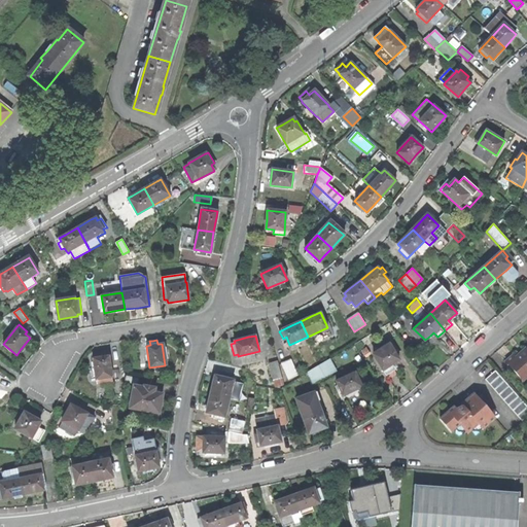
[(394,353),(396,351),(391,343),(374,353),(386,375),(393,370),(391,364),(395,362),(399,360),(394,353)]
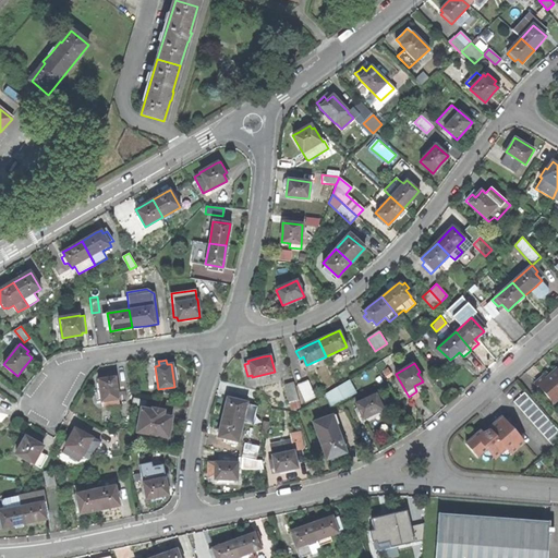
[(557,371),(557,370),(550,375),(545,379),(543,377),(534,384),(550,401),(557,393),(557,371)]
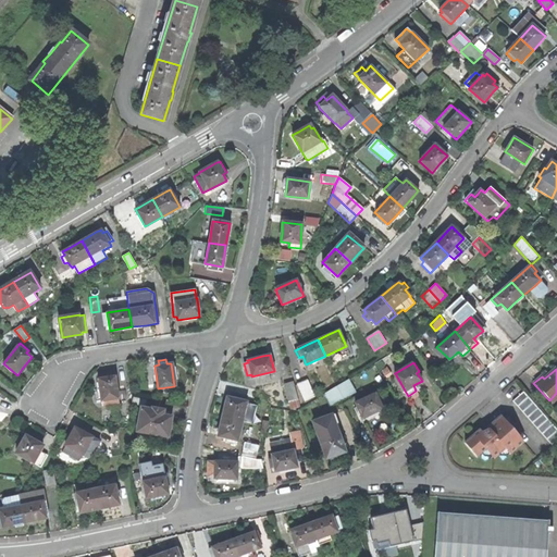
[(97,404),(119,399),(115,378),(111,378),(111,375),(103,376),(103,379),(98,380),(99,387),(100,393),(95,394),(97,404)]
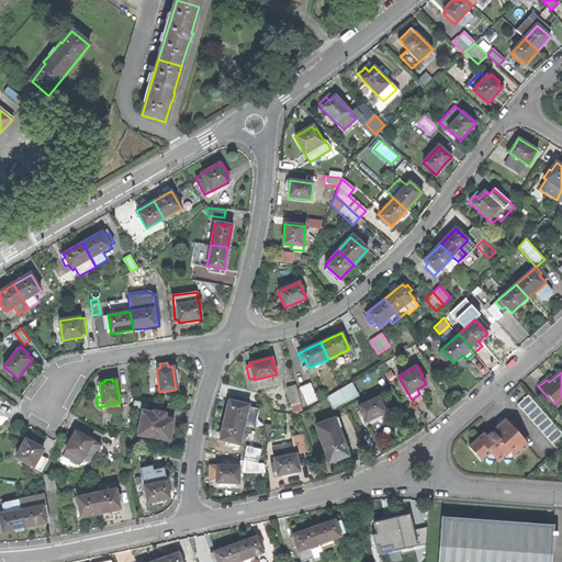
[(310,382),(300,386),(307,405),(317,400),(310,382)]
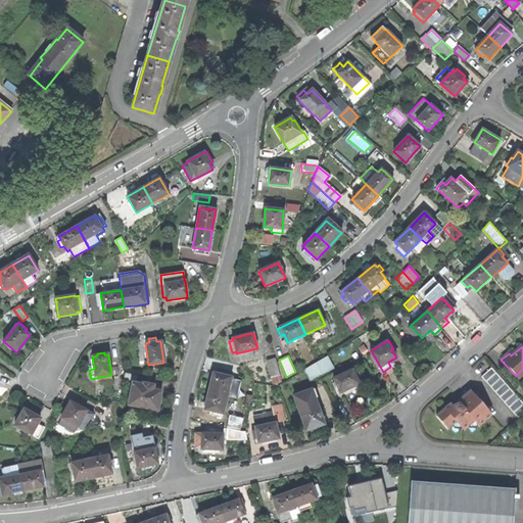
[(275,359),(267,361),(272,376),(279,374),(275,359)]
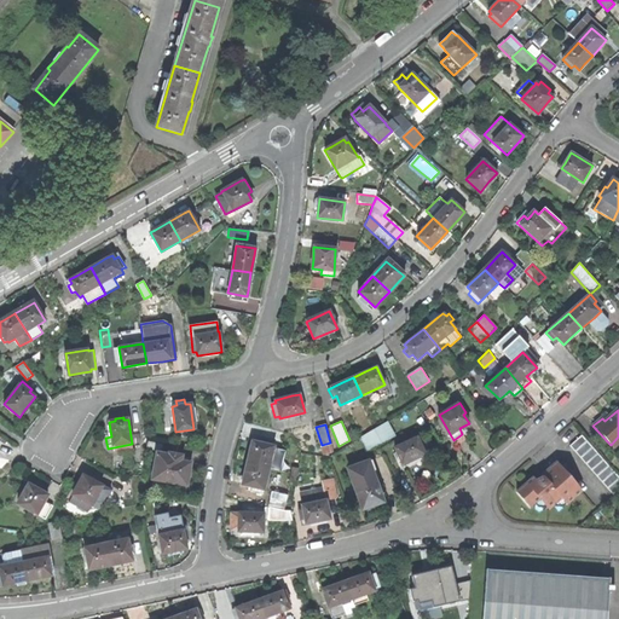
[(377,445),(389,438),(381,426),(370,433),(377,445)]
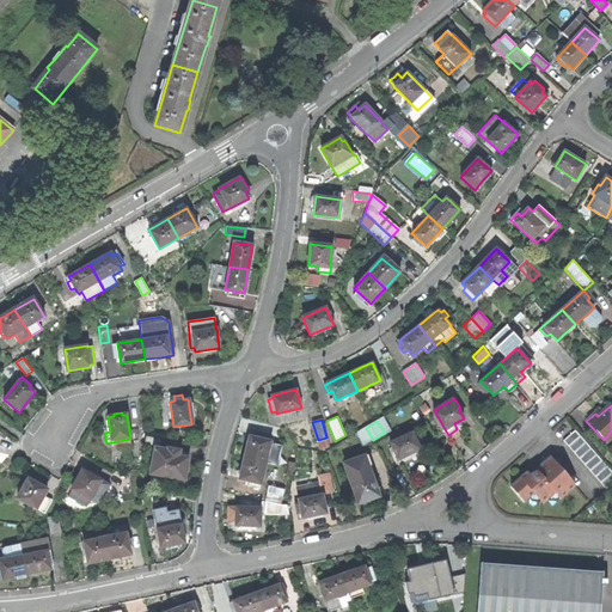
[(563,440),(606,489),(611,483),(611,470),(575,430),(563,440)]
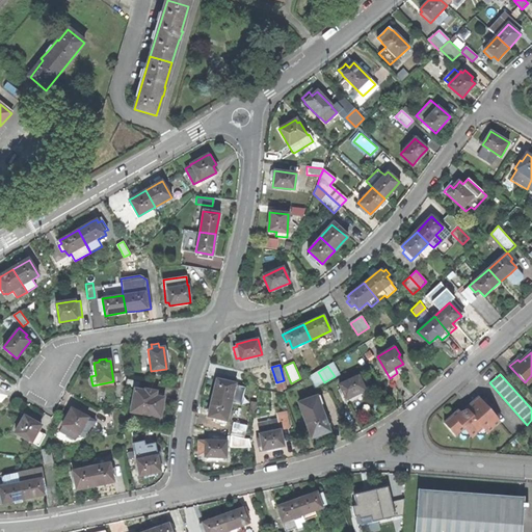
[(361,394),(366,391),(358,375),(340,386),(342,389),(339,391),(342,397),(345,396),(347,400),(361,394)]
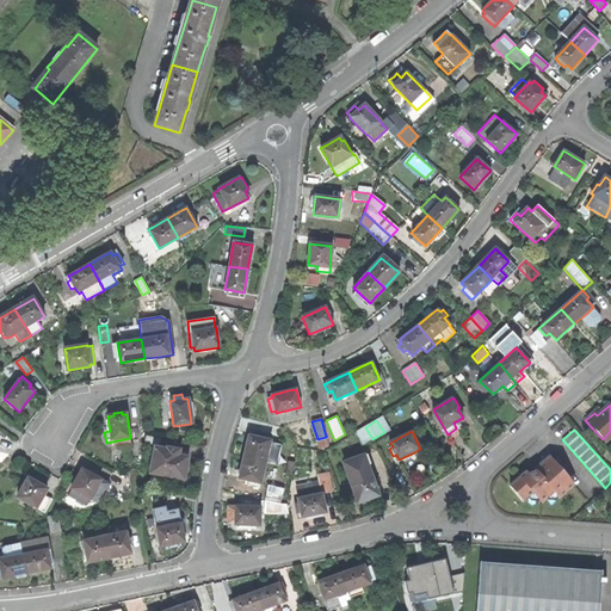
[(160,439),(144,436),(144,443),(159,446),(160,439)]
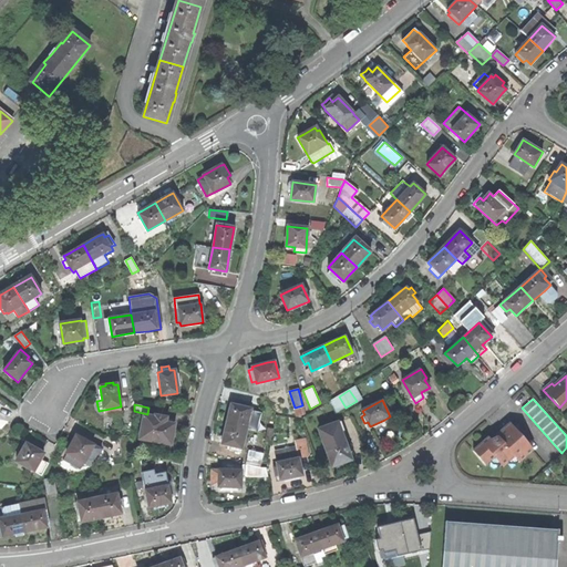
[(230,409),(227,424),(247,429),(251,409),(232,404),(230,409)]
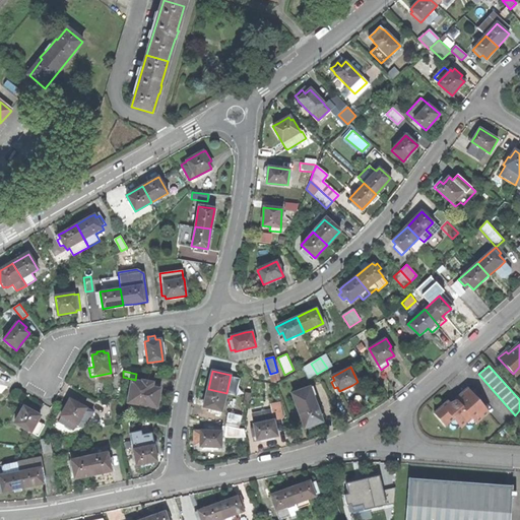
[(127,406),(148,410),(149,406),(155,407),(157,395),(159,389),(151,387),(152,383),(144,381),(132,380),(127,406)]
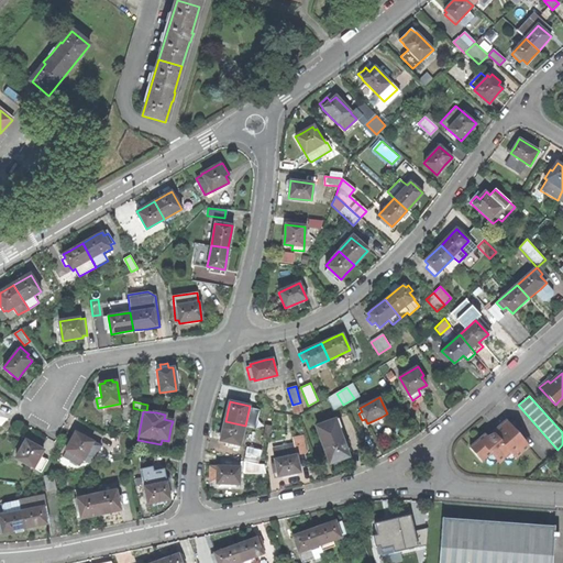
[(335,419),(316,426),(331,463),(345,457),(350,456),(335,419)]
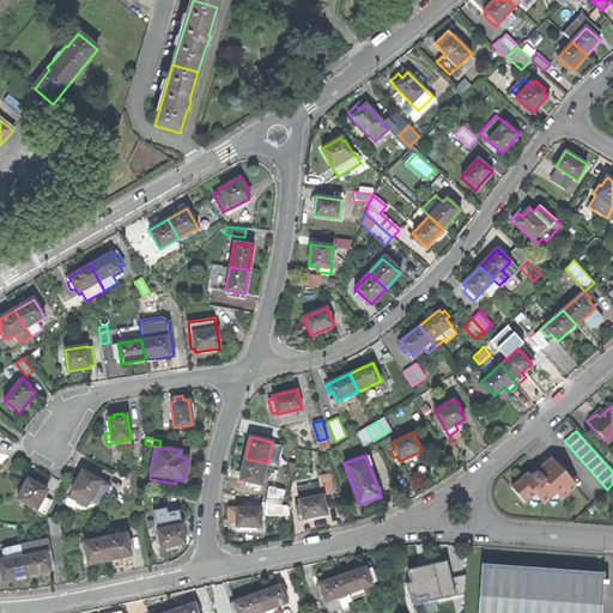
[(562,498),(576,485),(552,456),(540,466),(542,468),(538,473),(533,477),(528,472),(511,486),(525,502),(534,492),(542,503),(556,492),(562,498)]
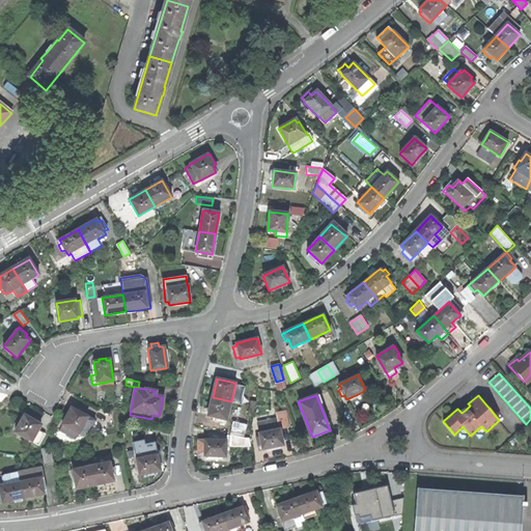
[(215,421),(226,423),(231,401),(213,397),(210,410),(208,415),(216,417),(215,421)]
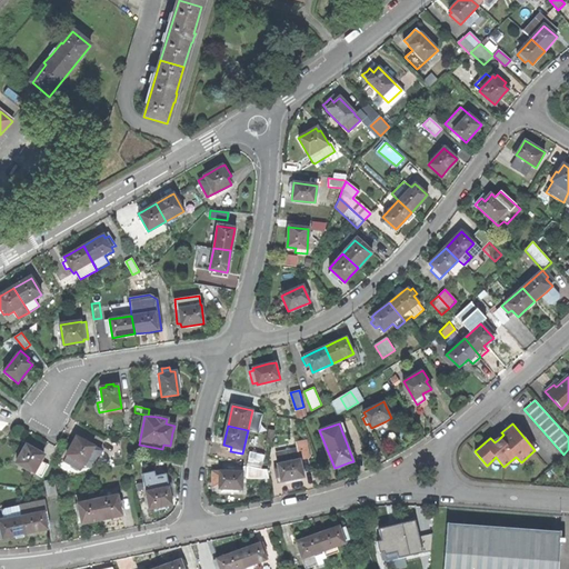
[(88,467),(101,456),(96,448),(90,445),(92,441),(79,433),(73,442),(67,453),(68,455),(72,458),(69,462),(78,468),(83,465),(88,467)]
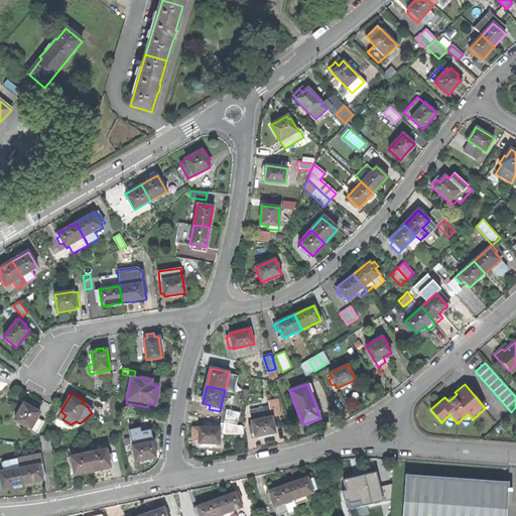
[(279,414),(276,399),(269,401),(270,406),(250,411),(252,422),(249,423),(251,432),(254,431),(256,436),(269,433),(275,431),(272,416),(279,414)]
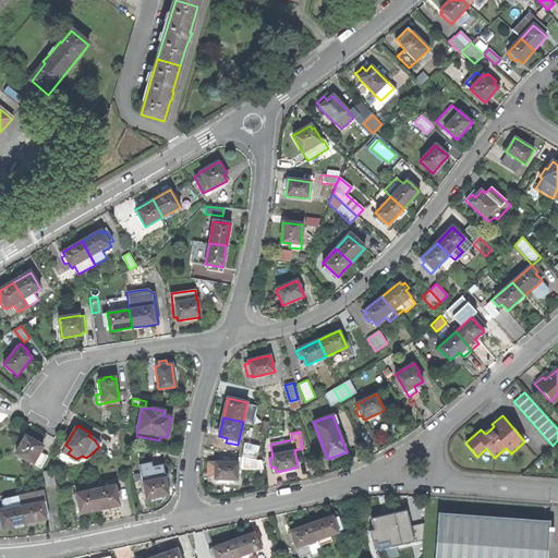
[(35,436),(28,433),(16,453),(40,468),(48,455),(40,451),(43,446),(39,445),(41,440),(35,436)]
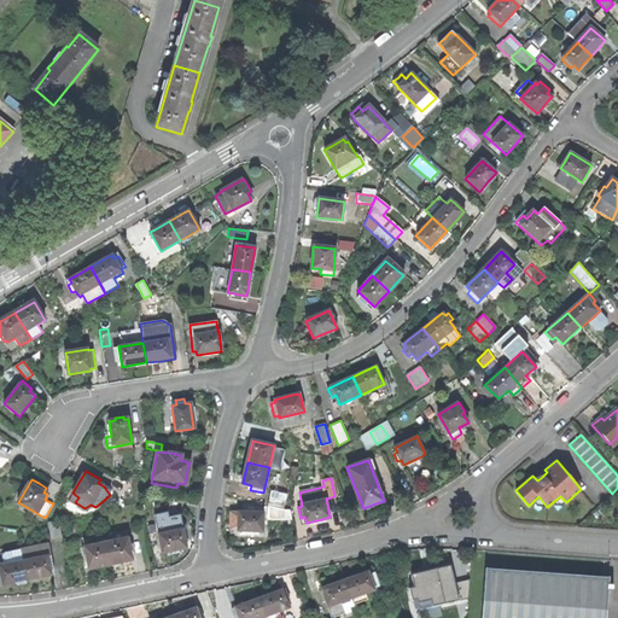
[(268,505),(284,509),(286,494),(272,490),(268,505)]
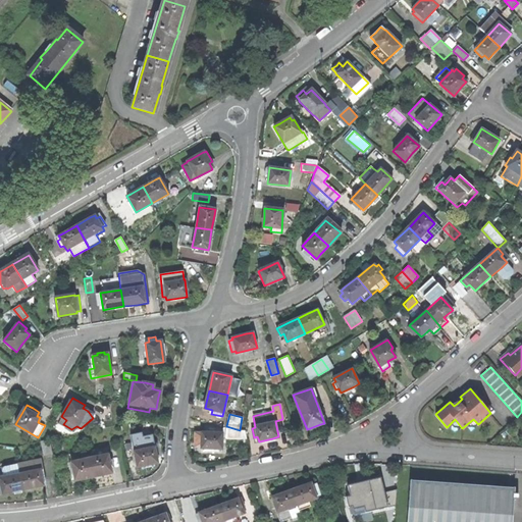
[(201,449),(222,449),(223,432),(195,431),(194,436),(194,441),(201,441),(201,447),(201,449)]
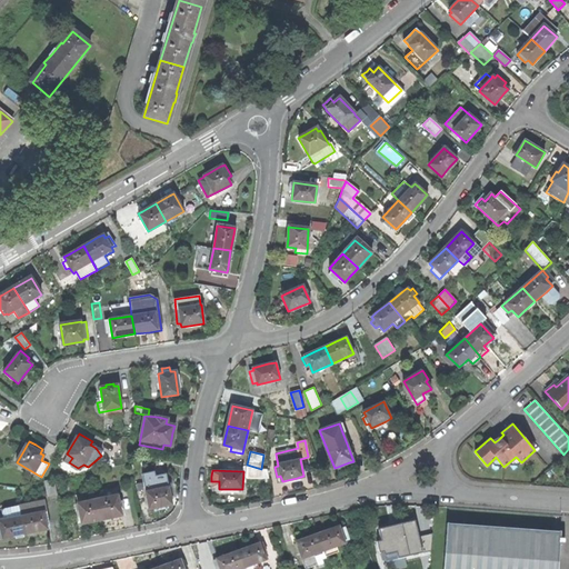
[(150,510),(173,505),(168,481),(167,473),(156,476),(155,472),(142,475),(150,510)]
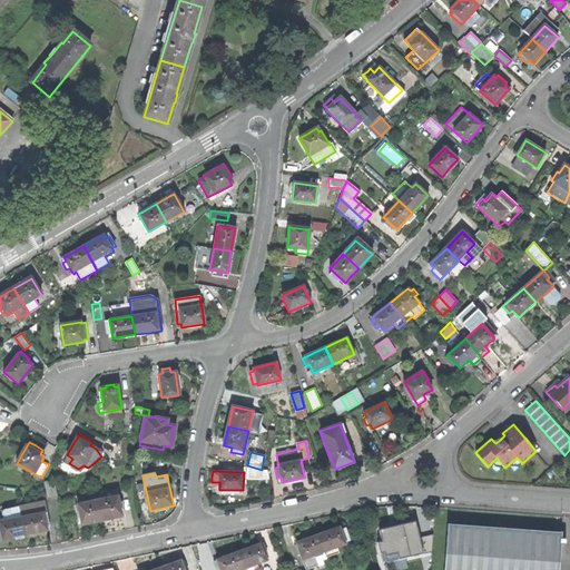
[(53,479),(43,481),(48,497),(58,494),(53,479)]
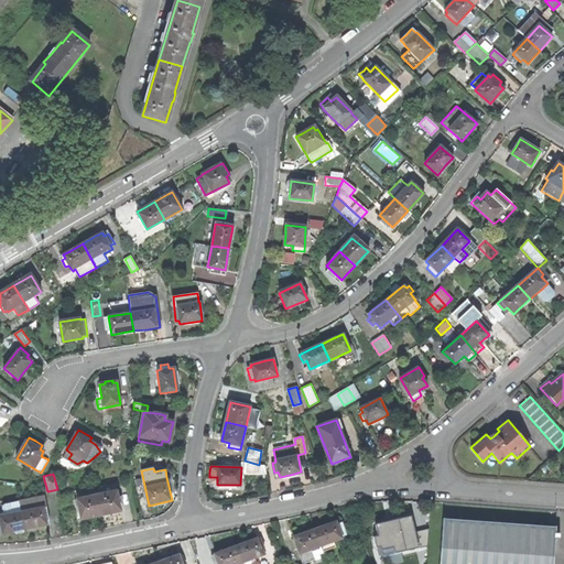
[(140,503),(147,502),(141,477),(134,478),(140,503)]
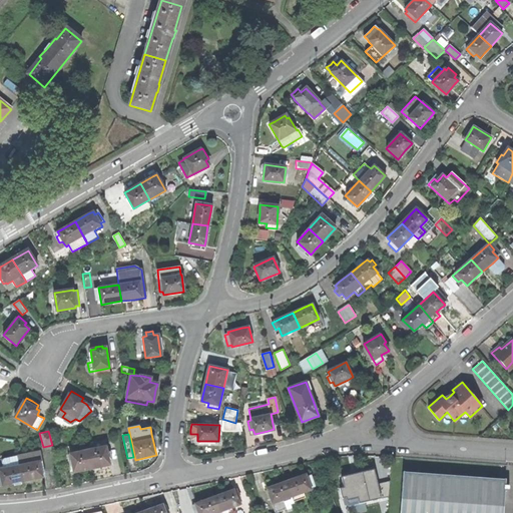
[(105,466),(109,465),(105,447),(88,451),(92,469),(105,466)]
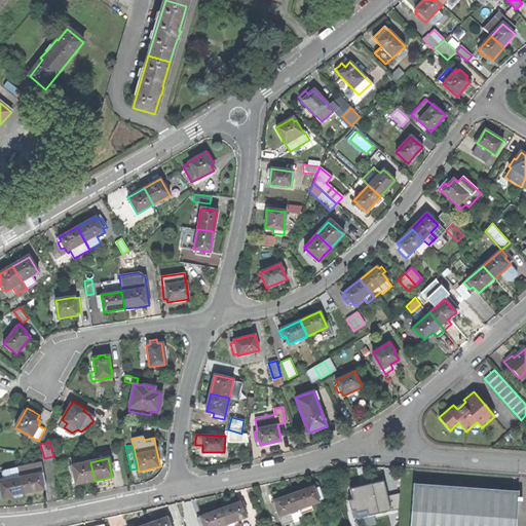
[(81,483),(95,481),(90,462),(70,466),(73,481),(75,480),(76,484),(81,483)]
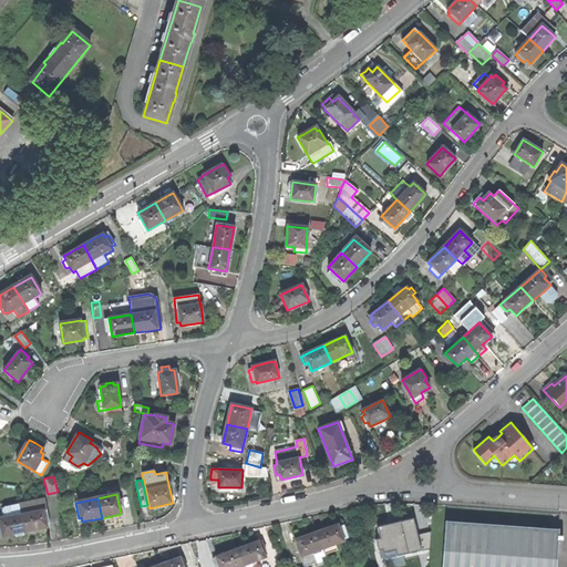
[(44,500),(19,505),(26,533),(35,531),(48,528),(48,525),(50,525),(44,500)]
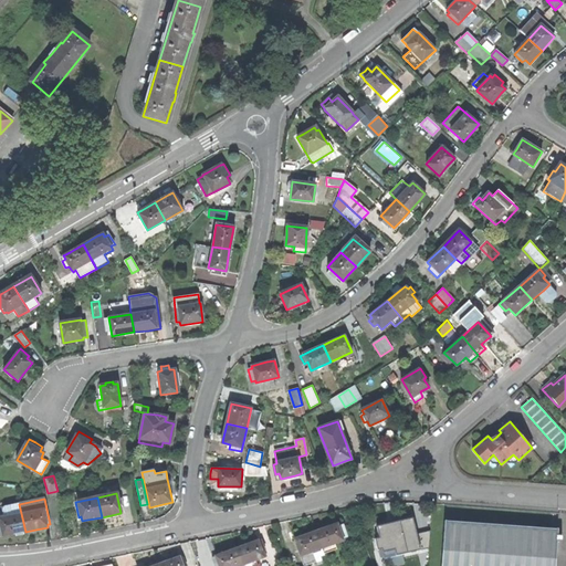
[(10,535),(25,532),(19,504),(3,506),(4,517),(1,519),(1,520),(0,520),(0,533),(4,534),(4,536),(10,535)]
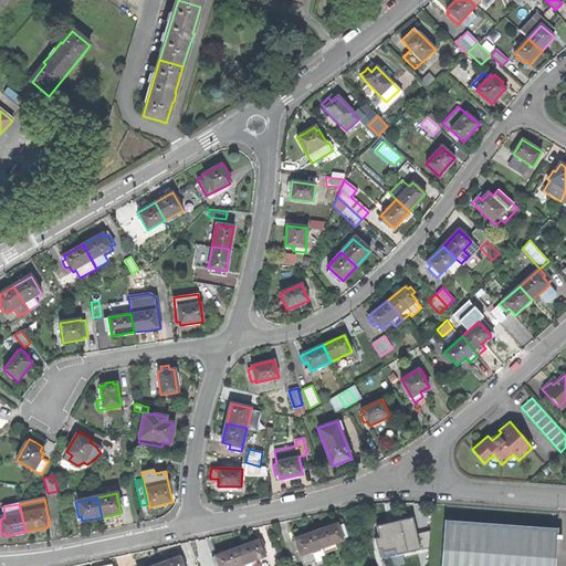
[(380,552),(384,561),(429,548),(429,531),(415,535),(410,520),(390,525),(374,530),(377,541),(374,542),(377,553),(380,552)]
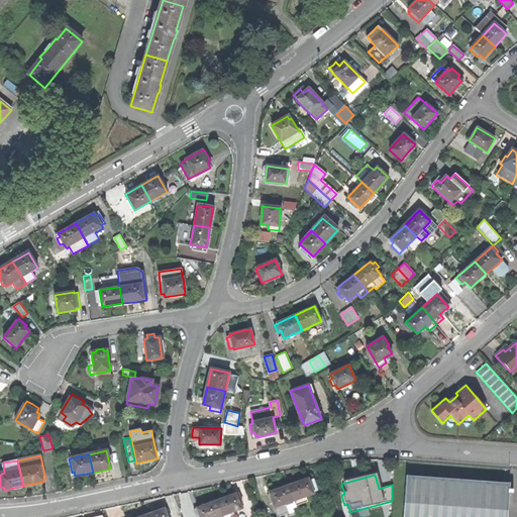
[(508,516),(511,485),(407,477),(404,516),(508,516)]
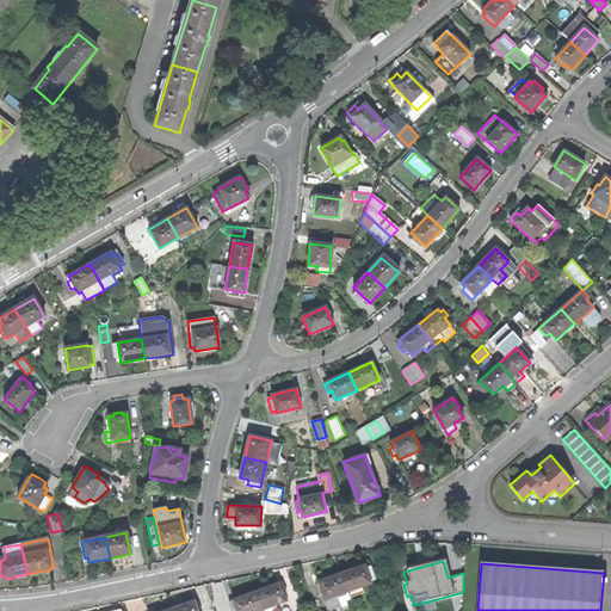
[(355,568),(340,573),(349,597),(363,592),(360,587),(370,582),(370,580),(375,579),(370,567),(365,569),(364,565),(355,568)]
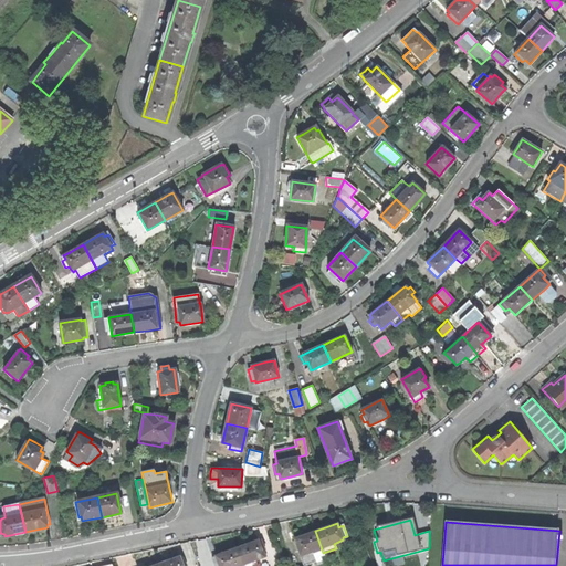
[(294,538),(302,561),(323,553),(315,531),(301,536),(294,538)]
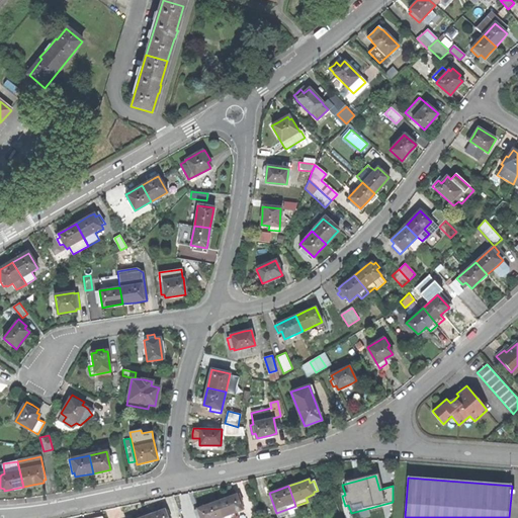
[(229,497),(216,502),(222,517),(234,517),(233,513),(241,510),(239,504),(242,503),(240,497),(237,498),(236,494),(229,497)]
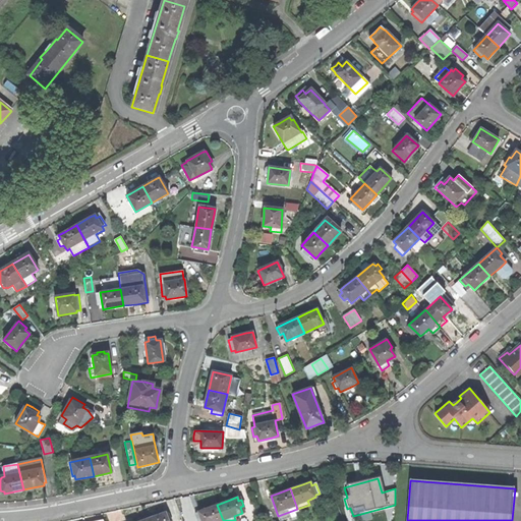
[(223,520),(217,505),(204,510),(197,512),(200,520),(223,520)]
